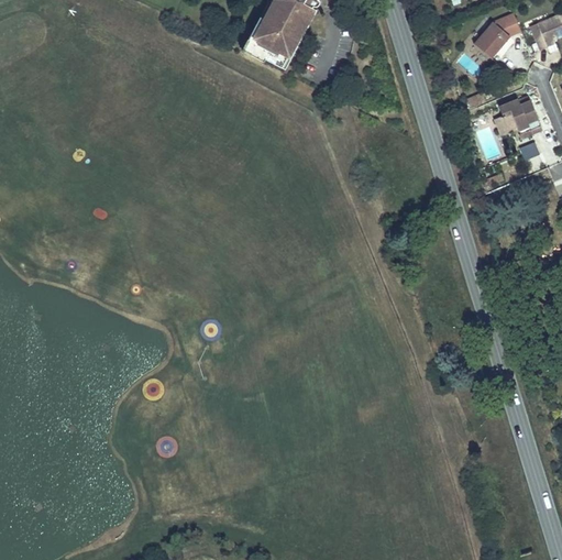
[(266,0),(244,45),(264,56),(266,51),(289,63),(320,3),(315,0),(266,0)]
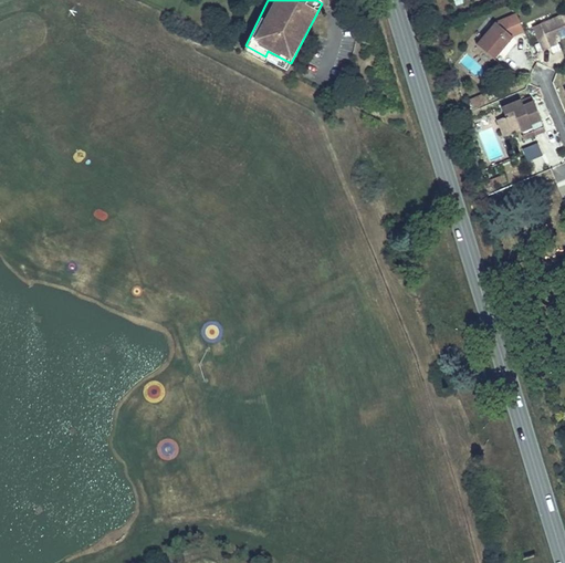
[(564,12),(532,27),(542,51),(557,44),(556,40),(564,35),(564,12)]
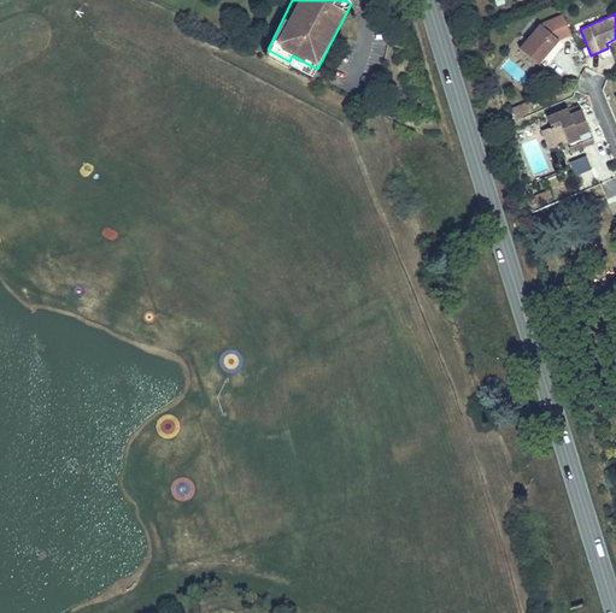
[(559,39),(539,23),(518,47),(539,64),(559,39)]
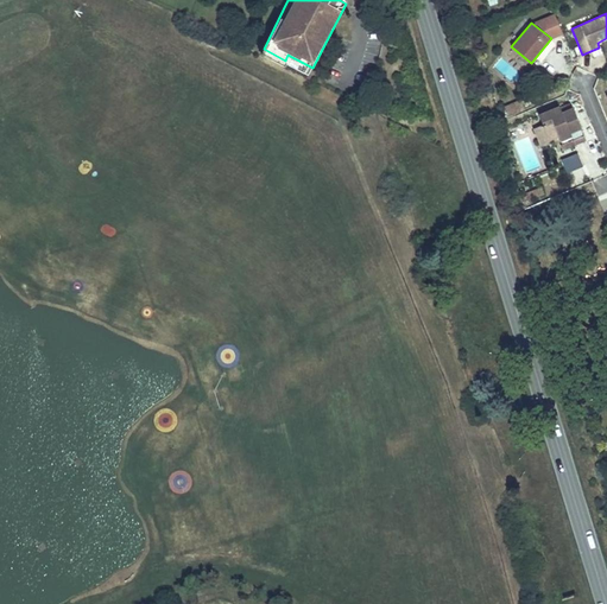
[(539,116),(543,122),(574,109),(563,113),(561,107),(539,116)]
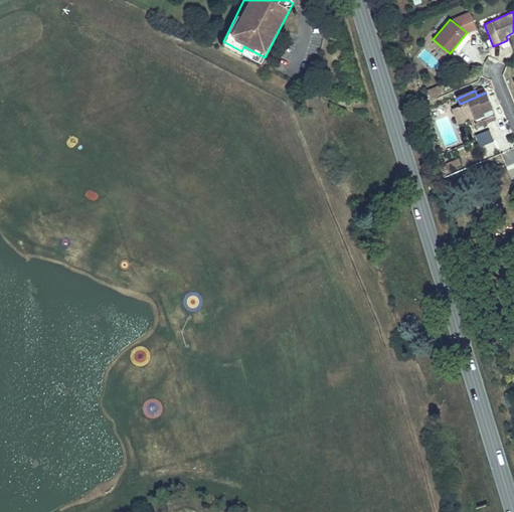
[(486,93),(460,104),(460,106),(454,109),(459,122),(474,116),(479,127),(488,123),(483,112),(493,108),(486,93)]
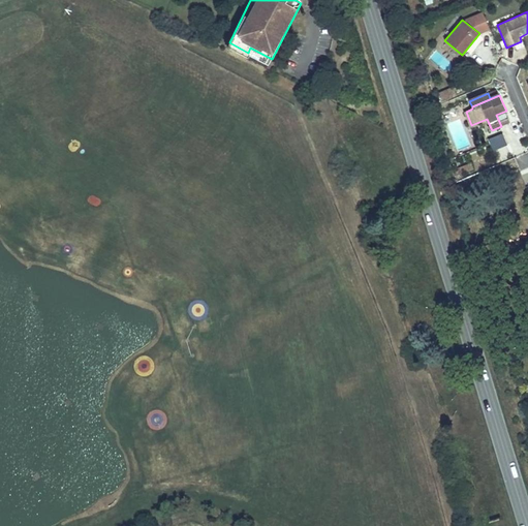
[(192,301),(191,312),(202,313),(203,302),(192,301)]
